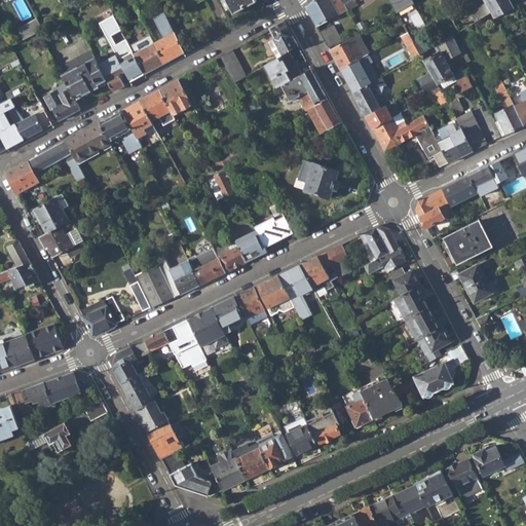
[(230,5),(235,13),(257,1),(256,0),(185,0),(190,7),(203,0),(219,0),(224,8),(230,5)]
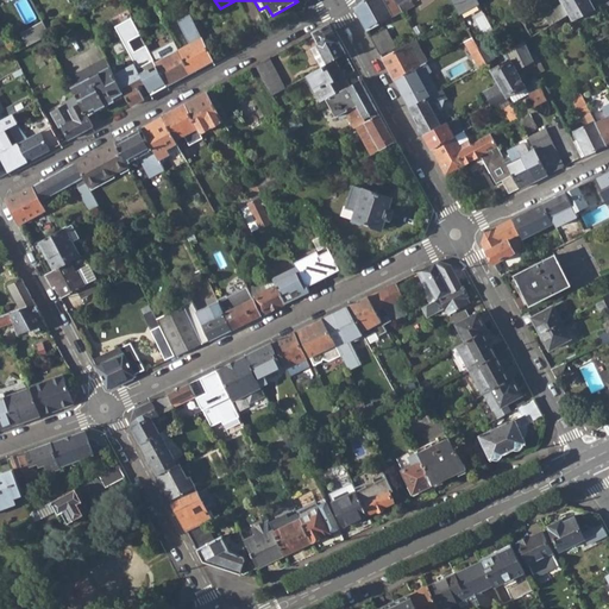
[(364,0),(356,7),(368,30),(403,10),(399,4),(396,0),(364,0)]
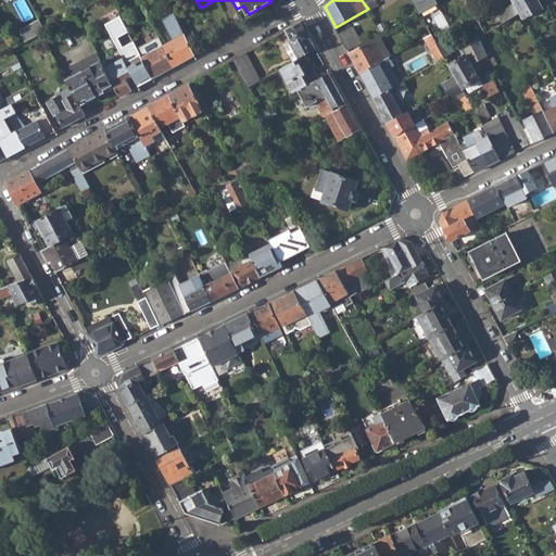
[(543,10),(538,0),(513,0),(515,3),(520,13),(523,21),(543,10)]
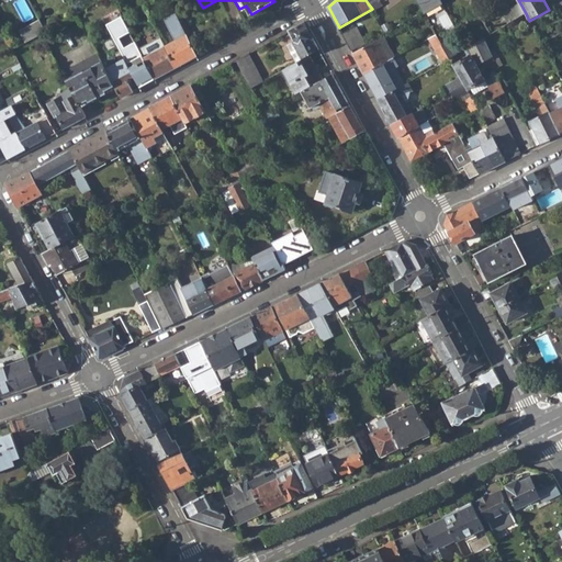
[(507,24),(526,13),(520,3),(502,14),(507,24)]
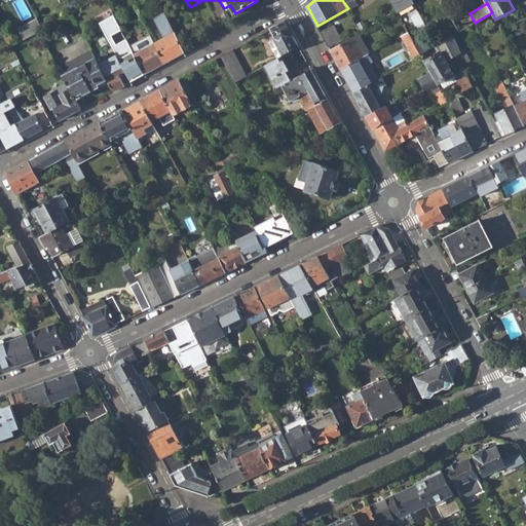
[(155,44),(164,63),(185,52),(165,12),(154,17),(164,39),(155,44)]
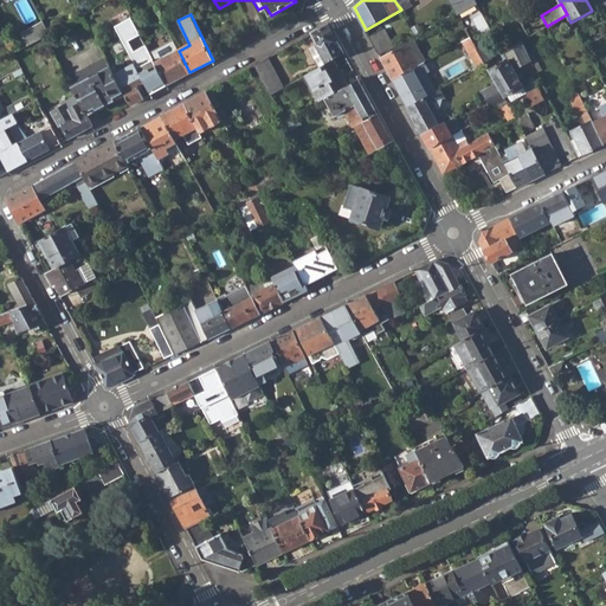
[(150,91),(156,88),(158,90),(167,85),(150,52),(131,17),(115,26),(124,43),(134,38),(140,49),(129,53),(137,68),(146,83),(150,91)]
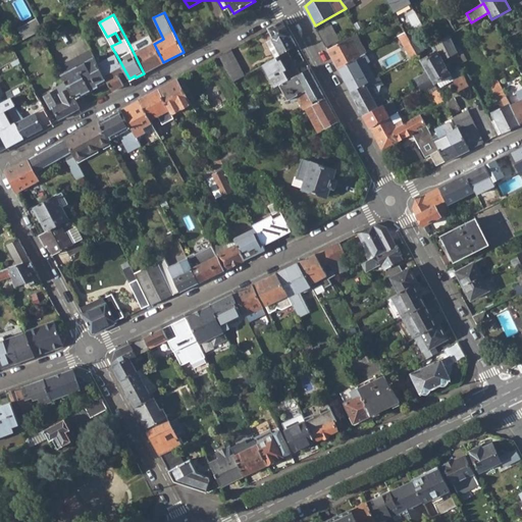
[(51,16),(39,22),(43,29),(54,22),(51,16)]
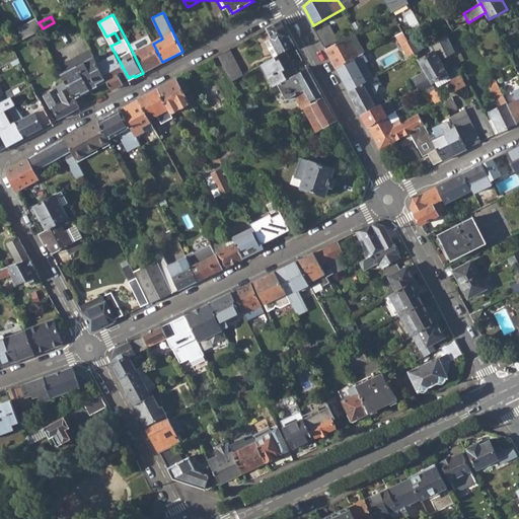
[(18,28),(23,39),(38,31),(43,28),(39,22),(38,18),(18,28)]
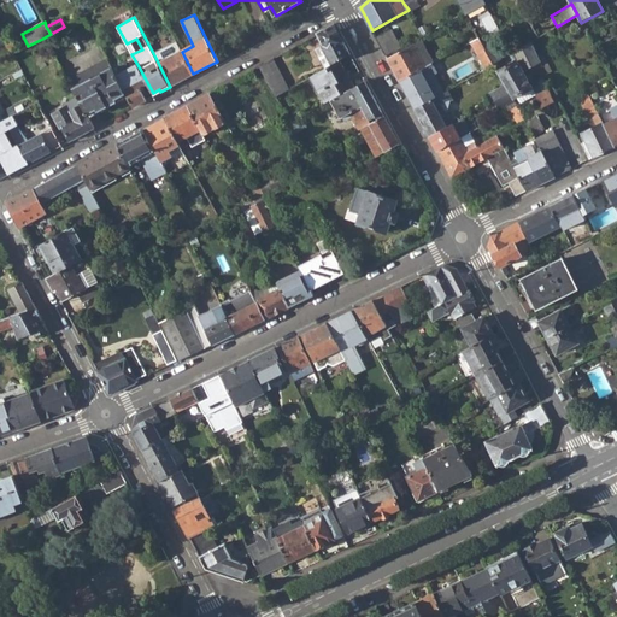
[(323,46),(333,64),(340,60),(351,54),(334,24),(318,33),(325,45),(323,46)]
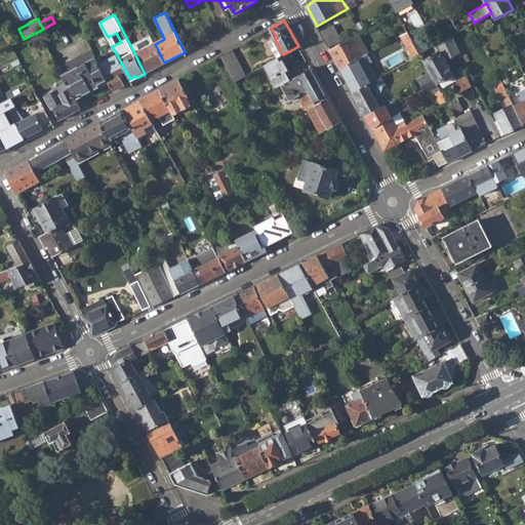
[(320,31),(328,46),(341,39),(333,24),(320,31)]
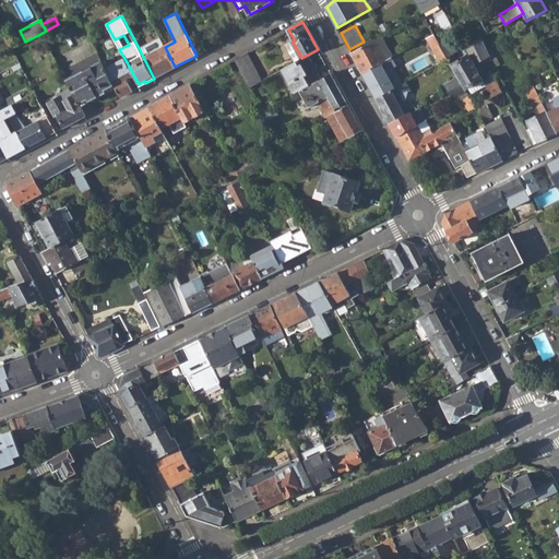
[(426,37),(439,61),(447,58),(440,45),(432,33),(426,37)]
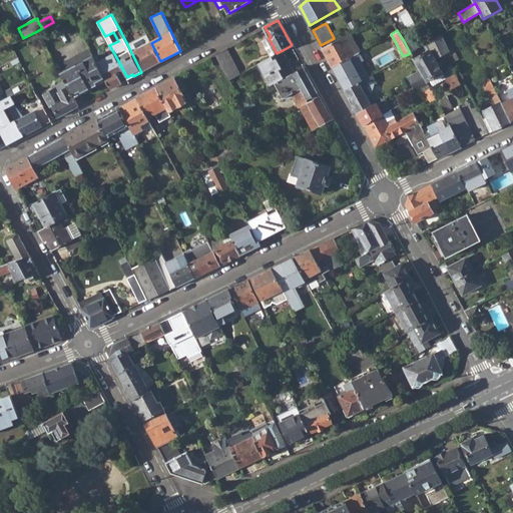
[(127,44),(141,72),(160,61),(151,43),(146,34),(127,44)]
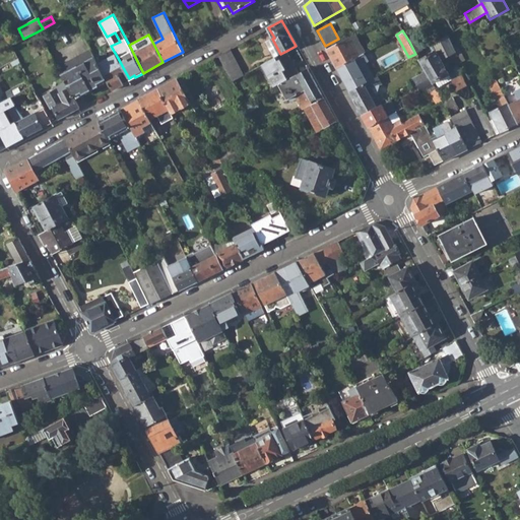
[(429,78),(432,83),(435,82),(438,87),(452,79),(457,90),(467,86),(458,67),(448,71),(442,59),(455,52),(447,35),(429,46),(433,52),(418,60),(425,71),(427,74),(429,78)]
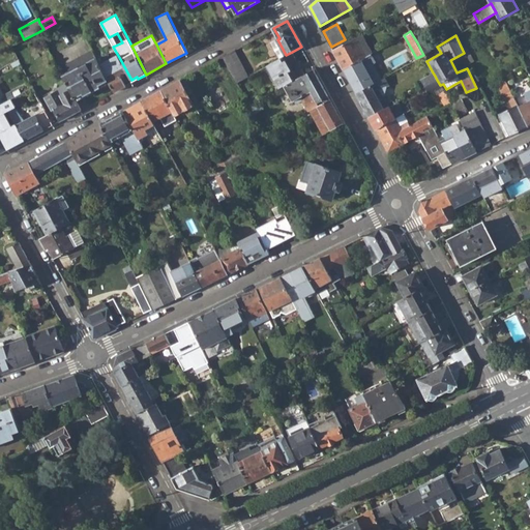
[(333,51),(344,69),(365,57),(356,37),(333,51)]
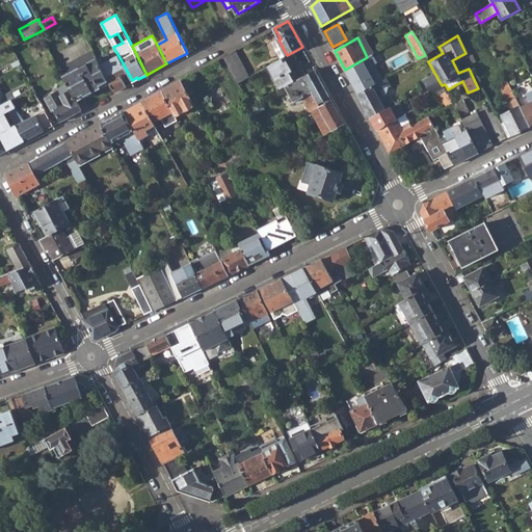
[(419,43),(425,55),(432,51),(425,38),(419,43)]
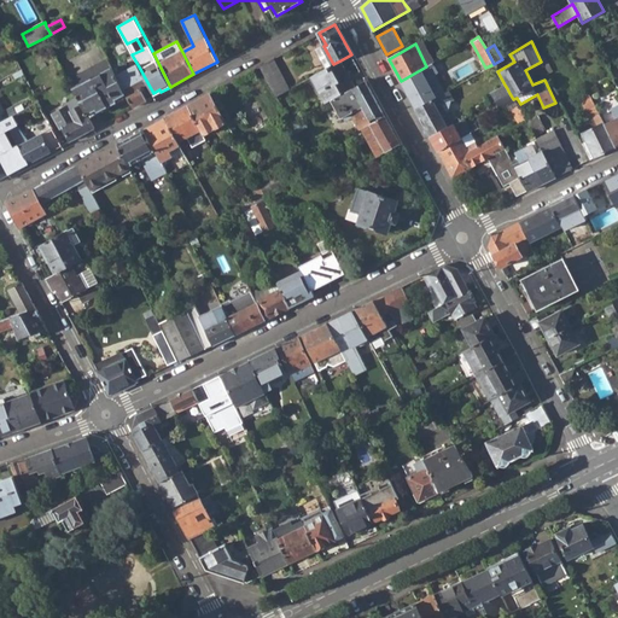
[(278,95),(290,88),(273,58),(261,65),(278,95)]
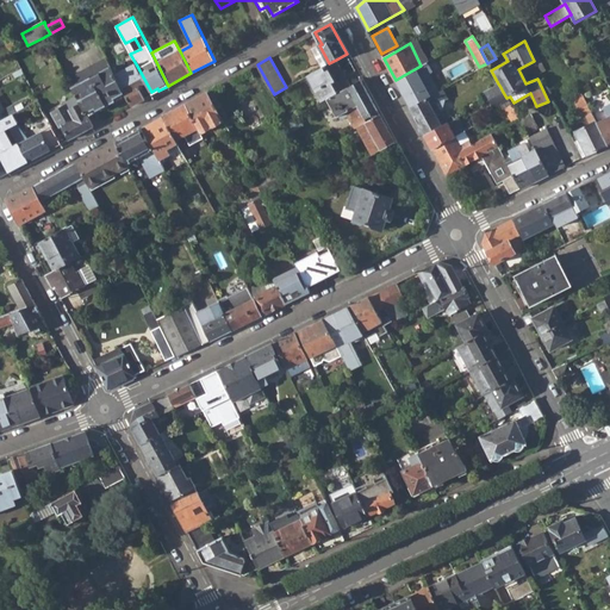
[(78,97),(87,116),(98,110),(99,112),(106,107),(107,110),(118,104),(117,101),(126,95),(120,83),(116,75),(107,60),(76,76),(82,86),(73,89),(78,97)]
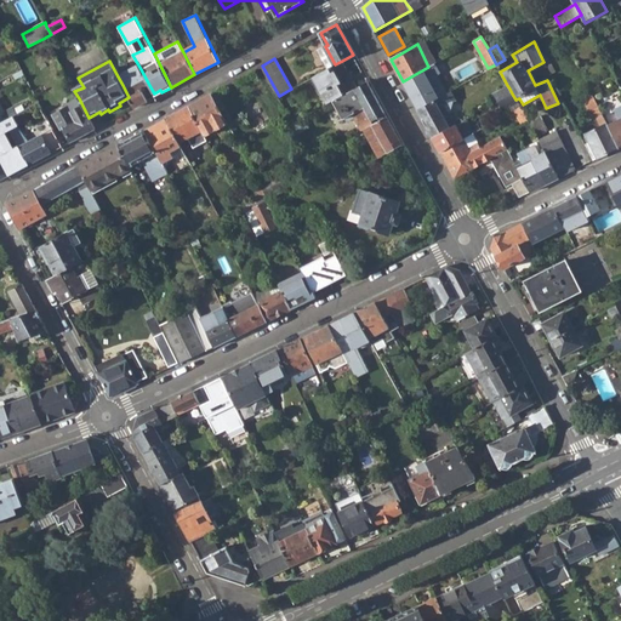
[(357,87),(342,61),(335,64),(313,77),(329,103),(335,101),(357,87)]
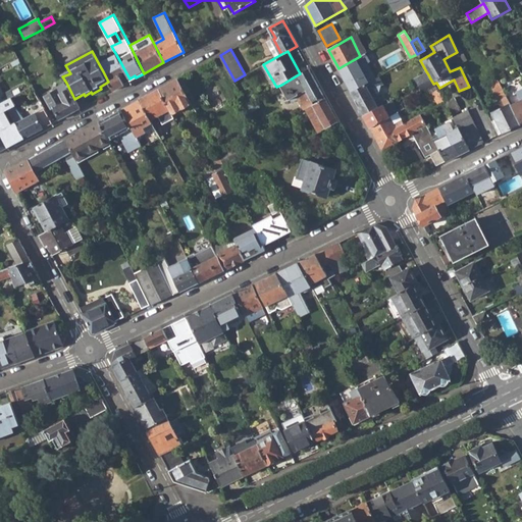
[(338,68),(351,92),(369,82),(361,66),(370,61),(365,53),(360,56),(338,68)]
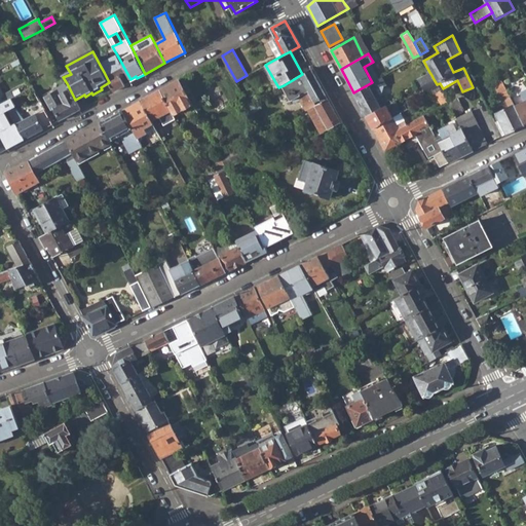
[(104,72),(109,82),(114,90),(124,85),(120,77),(123,76),(122,74),(126,72),(119,59),(114,57),(100,65),(104,72)]
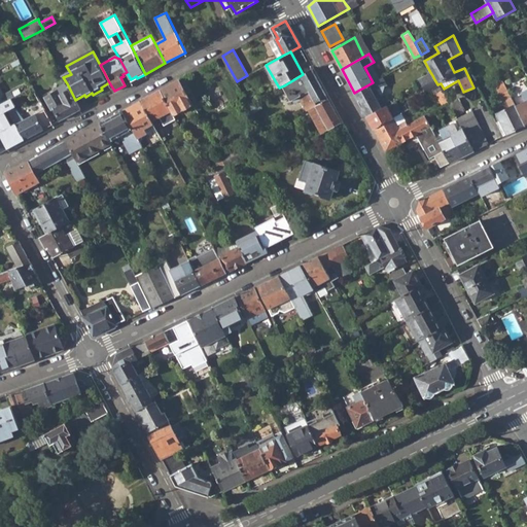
[(300,97),(305,107),(326,95),(312,69),(303,74),(284,85),(292,101),(300,97)]
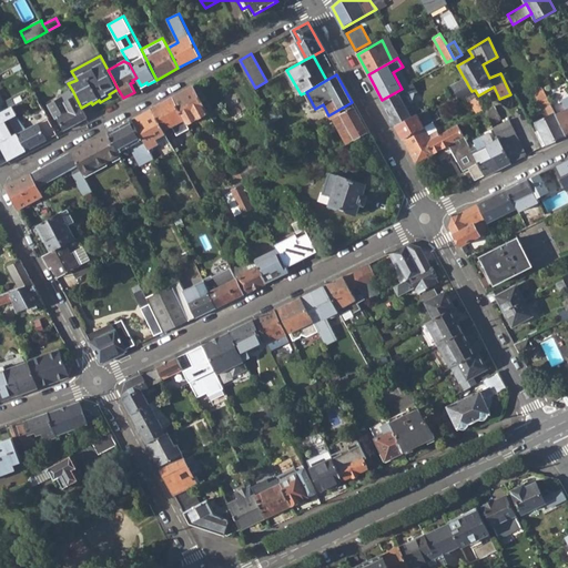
[(464,78),(449,87),(454,93),(468,85),(466,81),(464,78)]
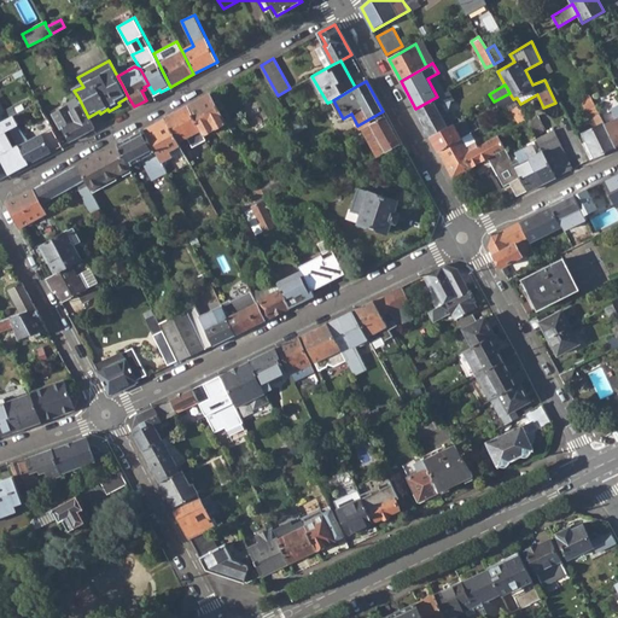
[(278,95),(284,108),(297,99),(290,88),(278,95)]
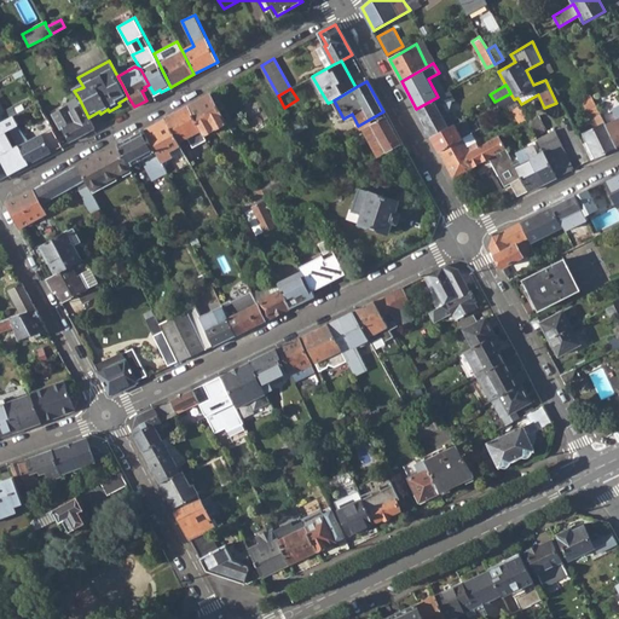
[(452,126),(445,114),(449,103),(451,102),(446,92),(438,97),(416,109),(432,137),(449,127),(452,126)]
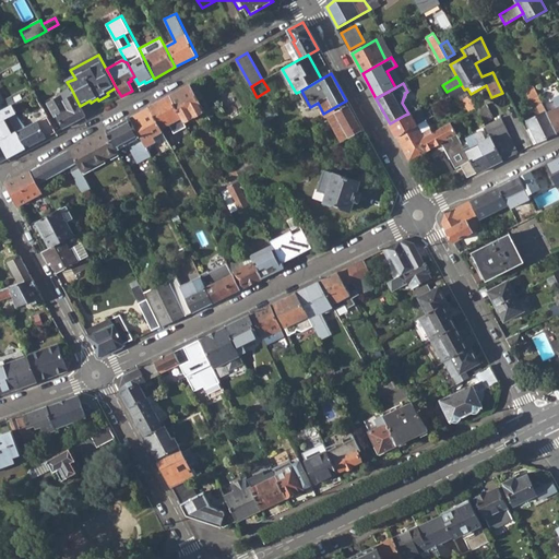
[(181,117),(183,122),(204,110),(190,84),(169,95),(181,117)]
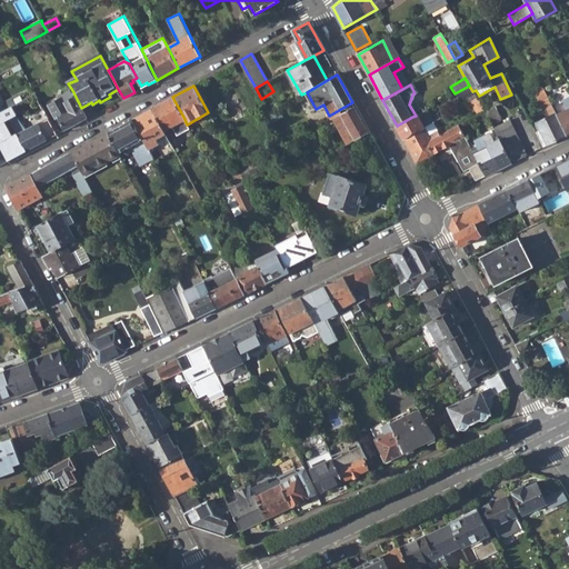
[(72,90),(63,95),(65,98),(49,106),(56,117),(58,116),(66,130),(87,118),(81,108),(72,90)]
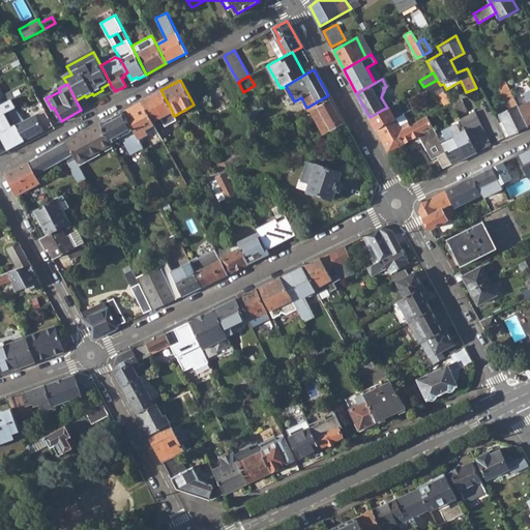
[(503,86),(509,100),(514,98),(507,84),(503,86)]
